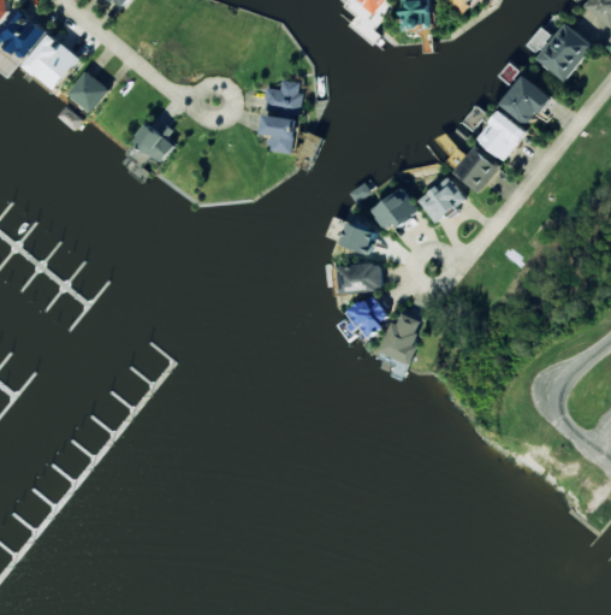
[(0,22),(11,9),(1,1),(1,0),(0,0),(0,22)]
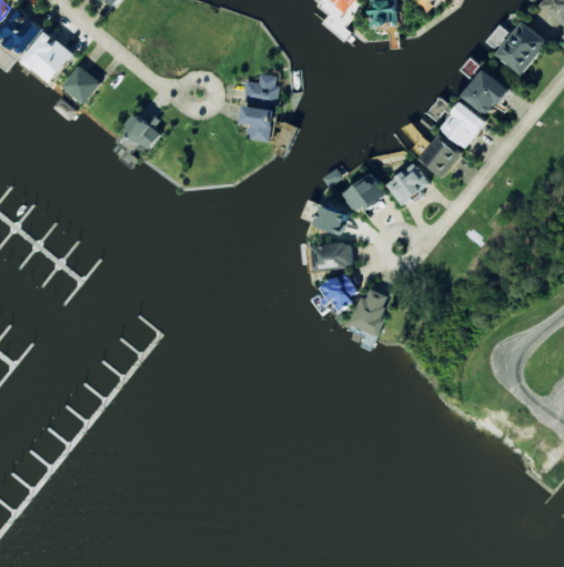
[(99,0),(109,9),(117,0),(99,0)]
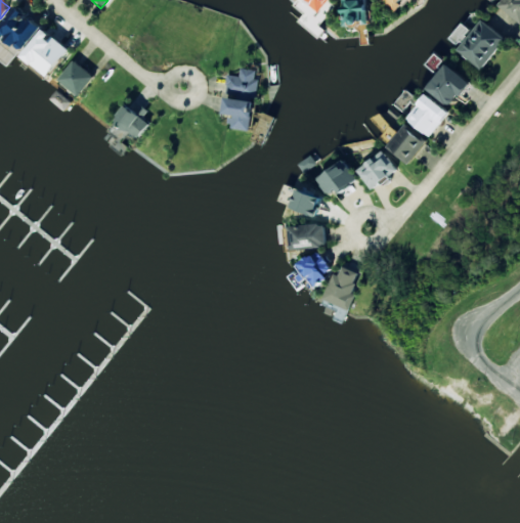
[(301,0),(318,12),(327,0),(301,0)]
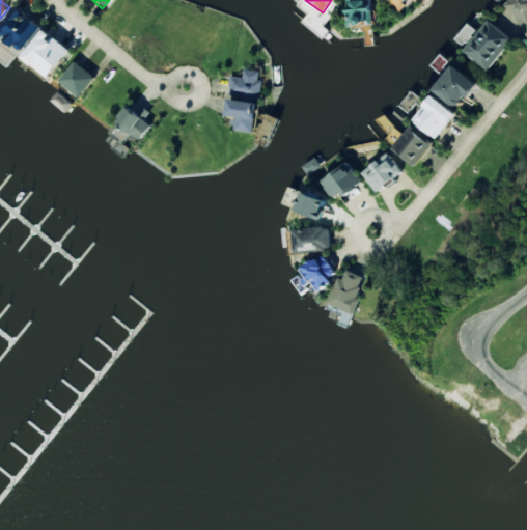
[(369,0),(344,0),(347,27),(370,26),(369,0)]
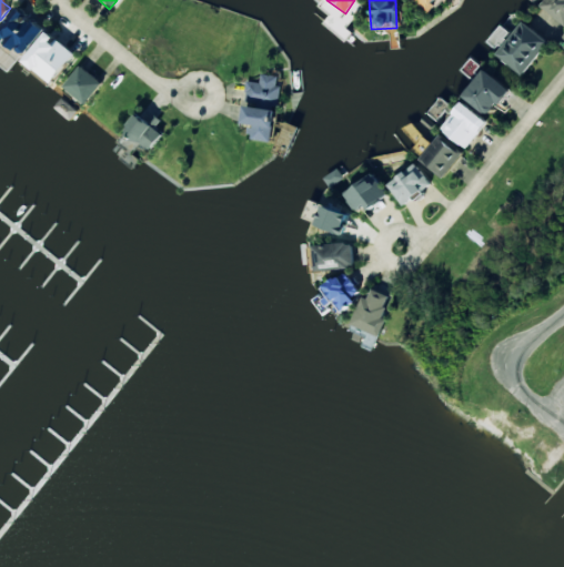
[(412,0),(427,13),(439,1),(437,0),(412,0)]
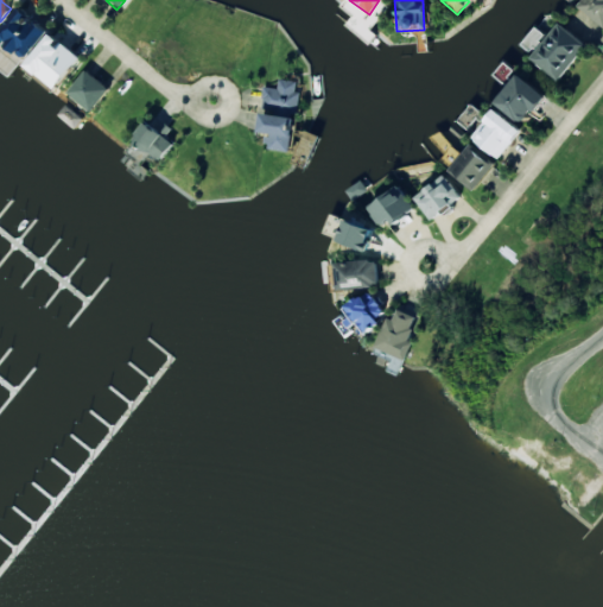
[(584,46),(557,24),(528,59),(556,82),(584,46)]
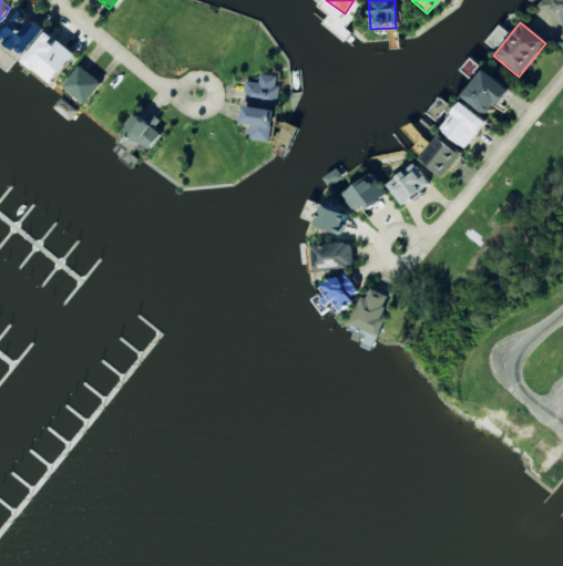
[(50,84),(73,55),(47,32),(22,61),(50,84)]
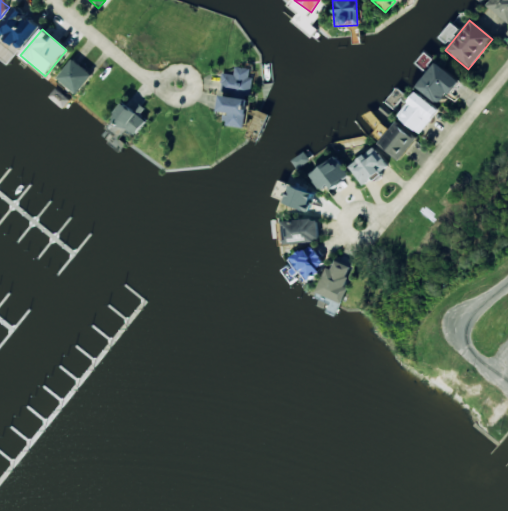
[(74,95),(90,76),(70,60),(54,78),(74,95)]
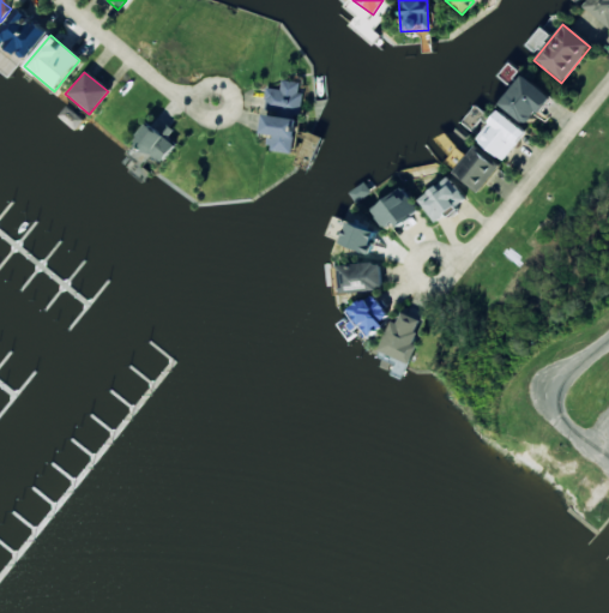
[(500,104),(528,127),(550,97),(523,76),(500,104)]
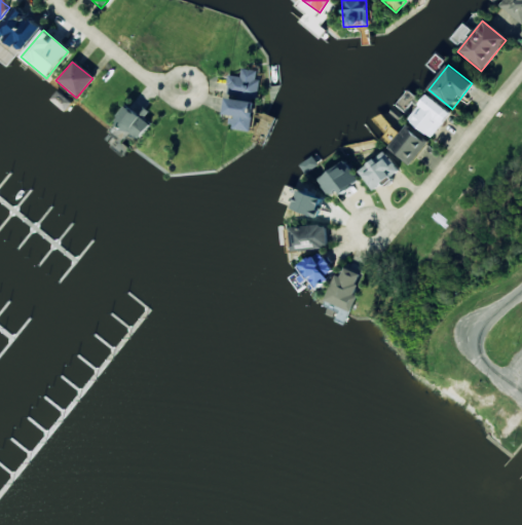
[(227,76),(221,116),(230,117),(228,129),(250,133),(257,80),(253,79),(254,71),(238,69),(237,77),(227,76)]
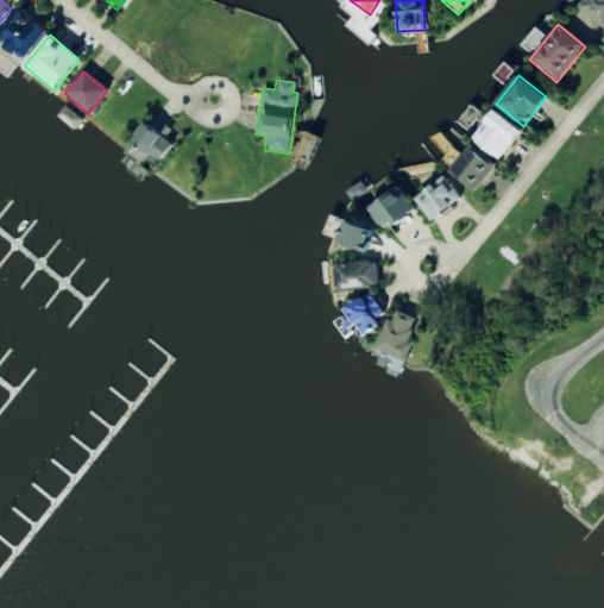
[(521,132),(495,110),(471,138),(497,160),(521,132)]
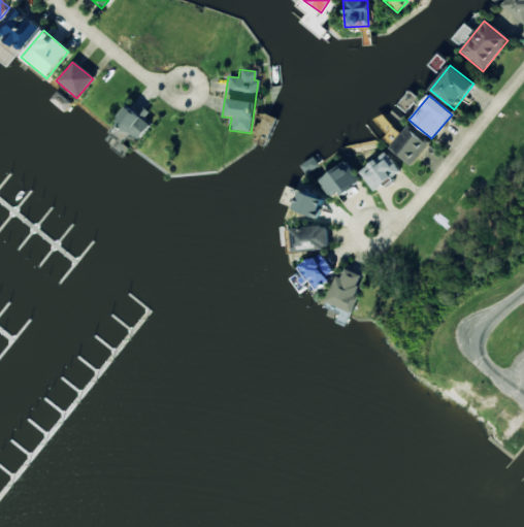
[(150,125),(124,107),(112,124),(137,141),(150,125)]
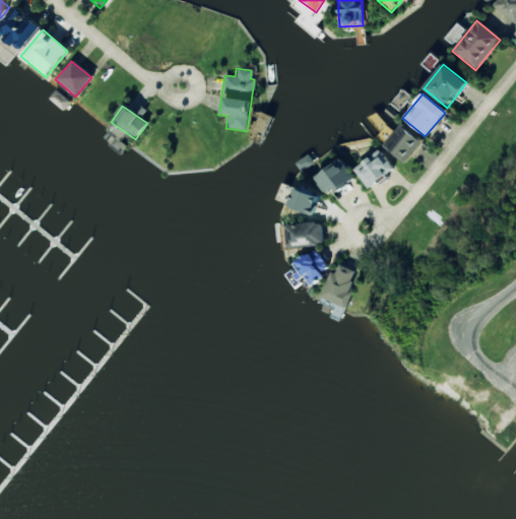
[(383,144),(393,131),(371,114),(366,121),(379,131),(375,137),(383,144)]
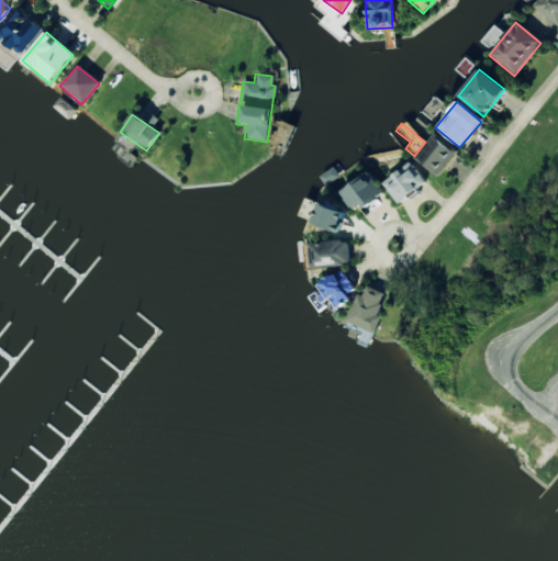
[(434,178),(455,154),(433,134),(412,158),(434,178)]
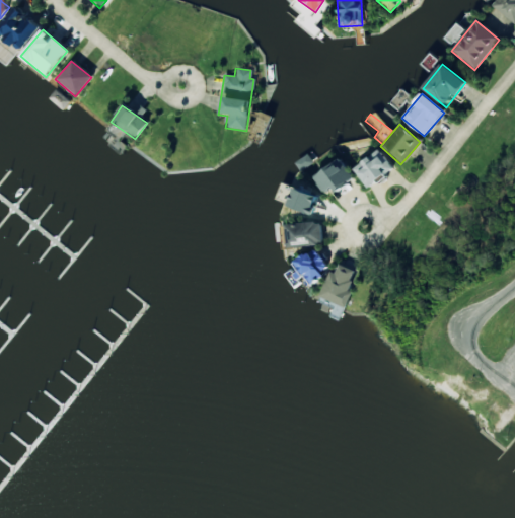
[(391,168),(376,149),(352,170),(367,189),(391,168)]
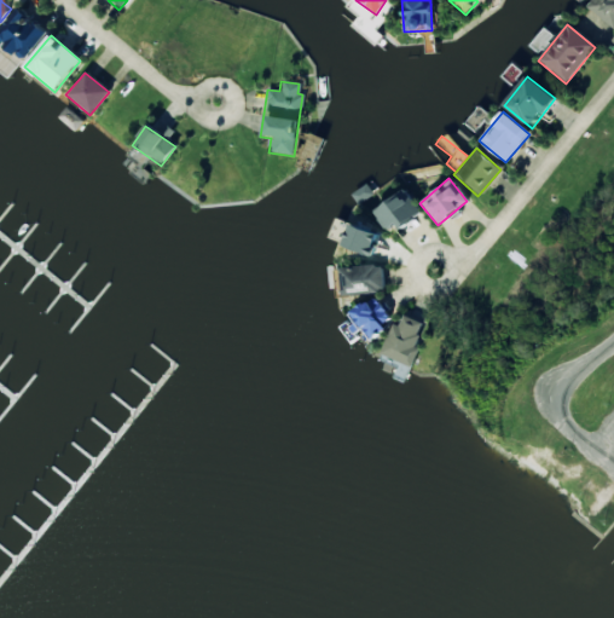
[(397,224),(399,227),(420,214),(405,191),(372,212),(384,231),(397,224)]
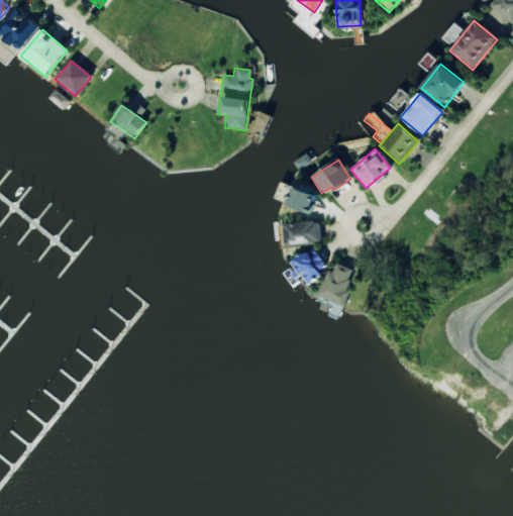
[(283,245),(319,244),(318,223),(283,223),(283,245)]
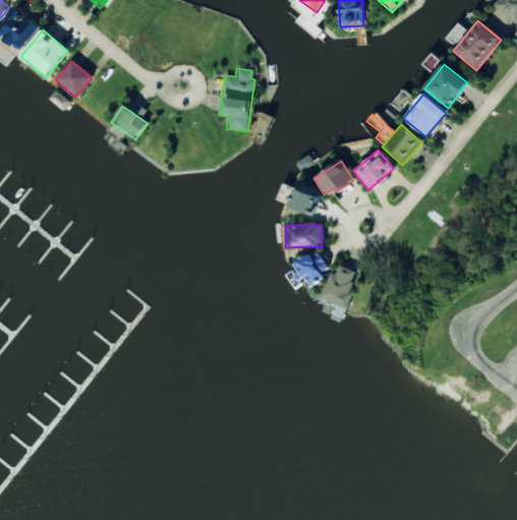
[(330,271),(313,249),(294,265),(310,285),(330,271)]
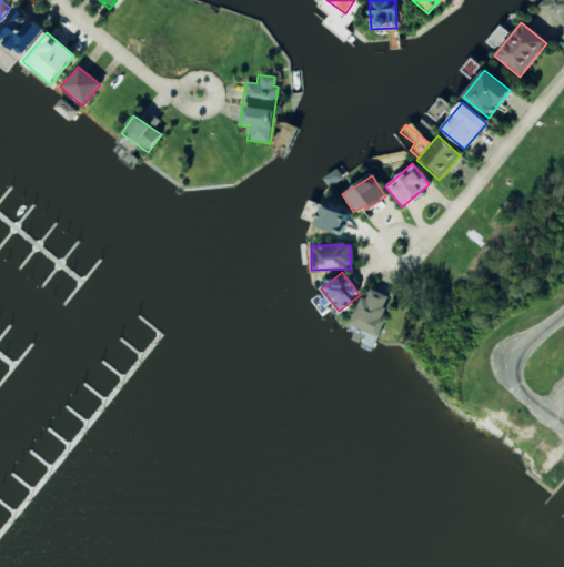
[(378,337),(384,320),(380,319),(388,296),(370,290),(365,300),(360,297),(349,325),(378,337)]
